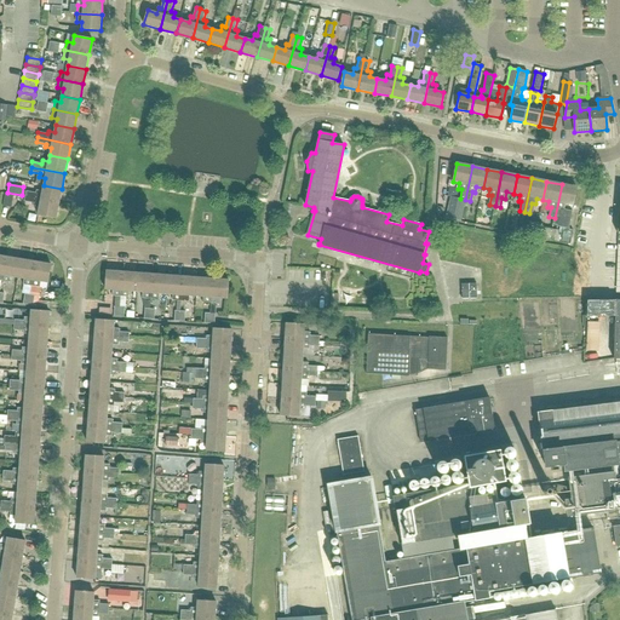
[(555,218),(560,219),(557,227),(569,229),(573,212),(564,210),(566,205),(573,206),(577,188),(562,184),(555,218)]
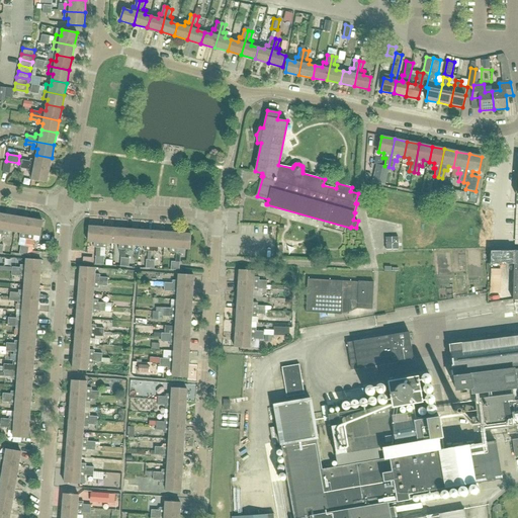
[(52,158),(36,155),(35,160),(30,159),(29,161),(22,160),(21,165),(49,170),(52,158)]
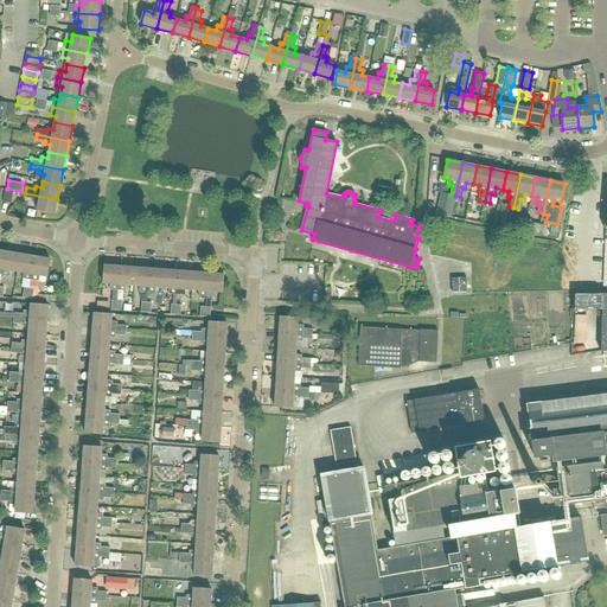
[(13,191),(5,190),(2,202),(11,203),(13,191)]
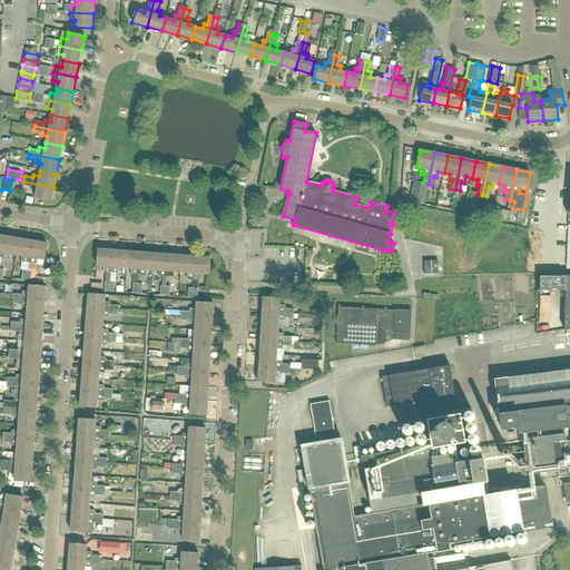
[(53,187),(23,182),(22,185),(31,187),(30,190),(36,192),(35,198),(51,202),(53,187)]
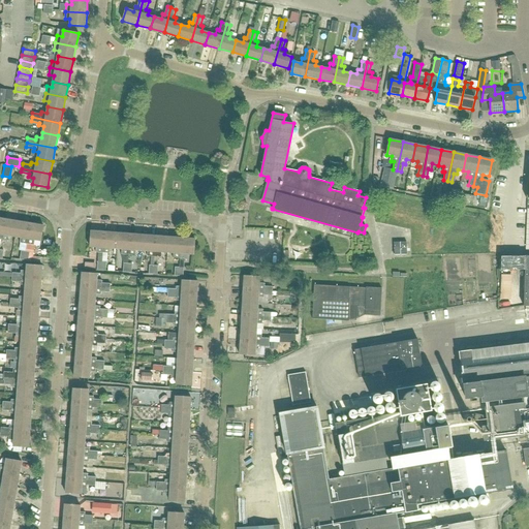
[(397,170),(384,168),(380,186),(394,188),(397,170)]
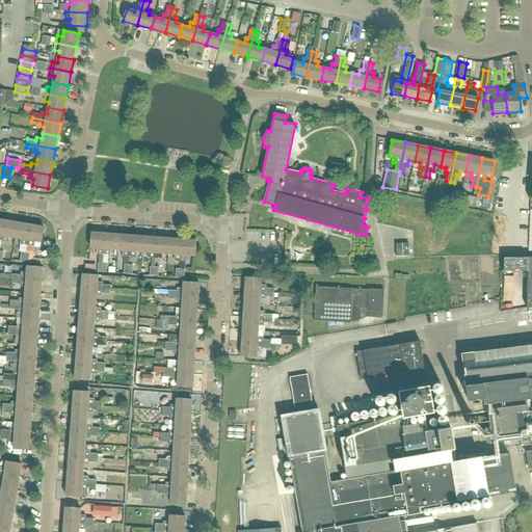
[(9,237),(15,238),(18,222),(4,220),(1,241),(8,242),(9,237)]
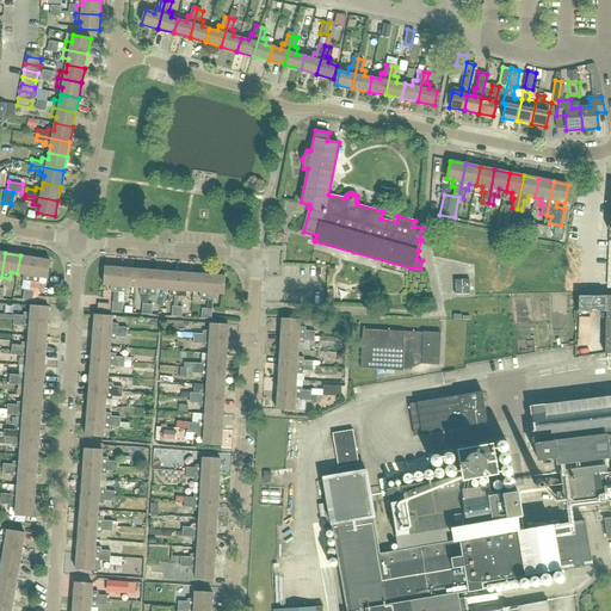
[(23,281),(31,282),(35,258),(20,255),(17,273),(24,275),(23,281)]
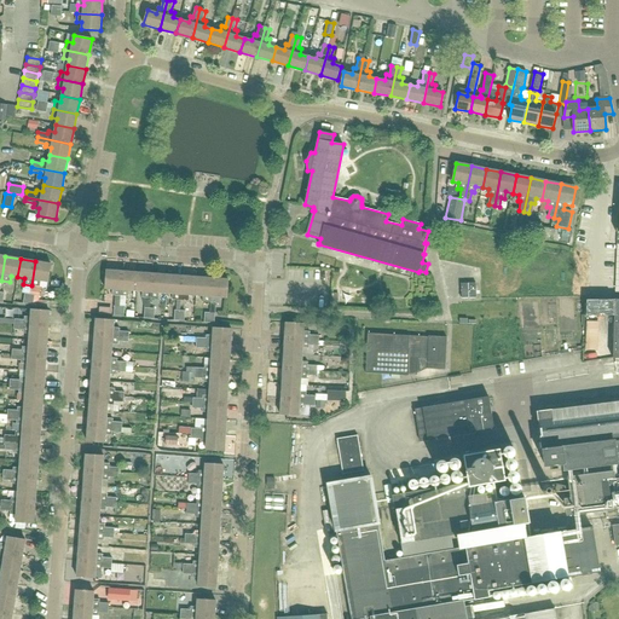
[(51,264),(35,261),(32,285),(40,288),(41,282),(48,283),(51,264)]
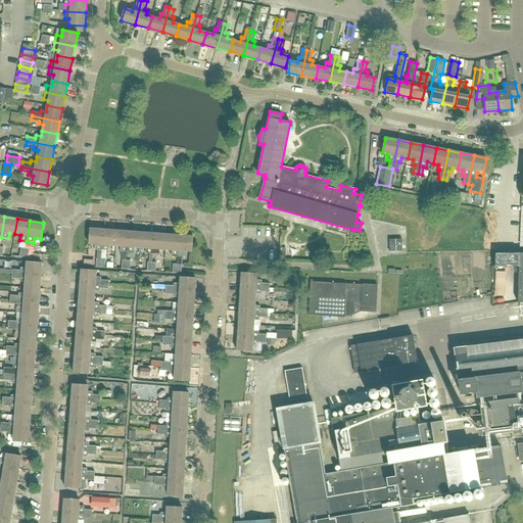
[(101,250),(103,229),(90,228),(89,244),(95,244),(94,249),(97,250),(96,267),(100,267),(101,258),(101,250)]
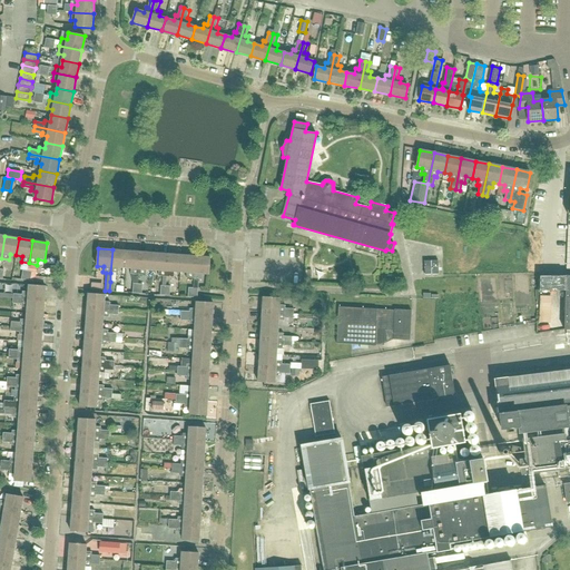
[(125,268),(126,251),(112,249),(110,273),(118,273),(118,267),(125,268)]
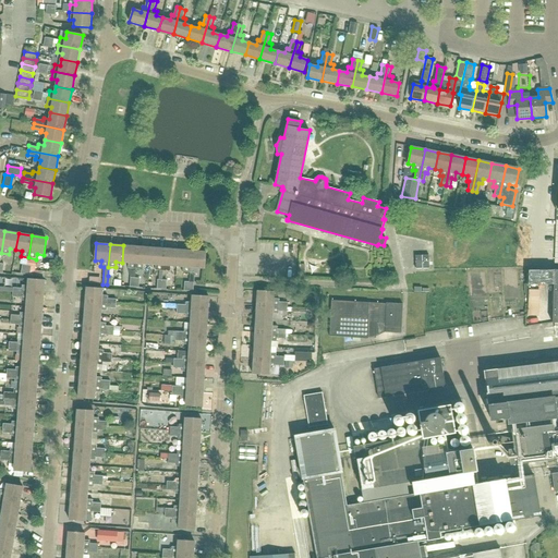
[(123,245),(122,263),(128,263),(128,268),(135,269),(137,246),(123,245)]
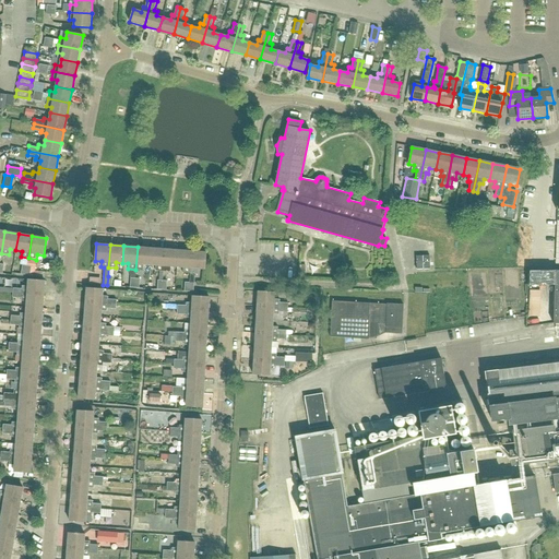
[(150,265),(151,248),(138,247),(135,270),(143,270),(143,264),(150,265)]
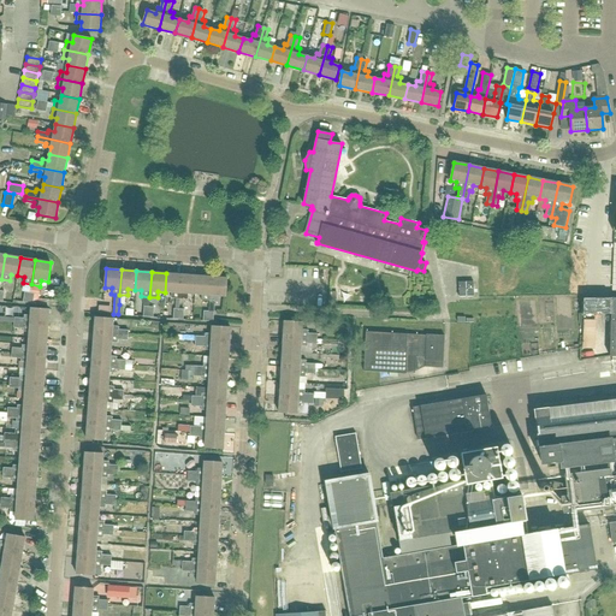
[(179,300),(182,274),(166,273),(165,292),(171,292),(171,298),(179,300)]
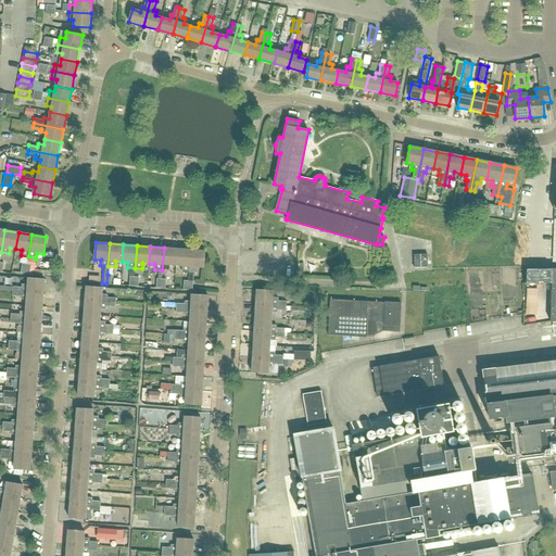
[(176,265),(177,249),(164,248),(162,270),(169,270),(169,265),(176,265)]
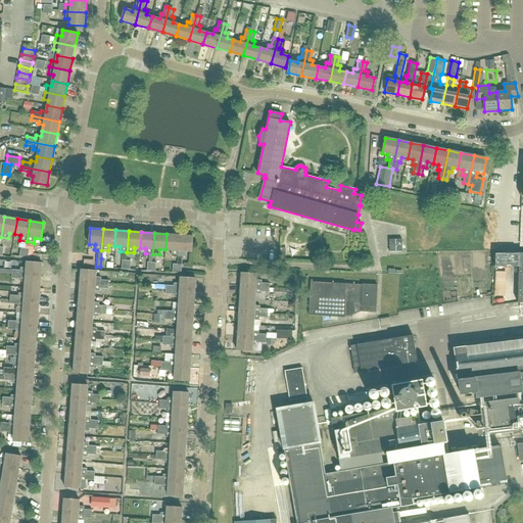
[(178,256),(180,235),(167,234),(165,249),(171,250),(171,255),(178,256)]
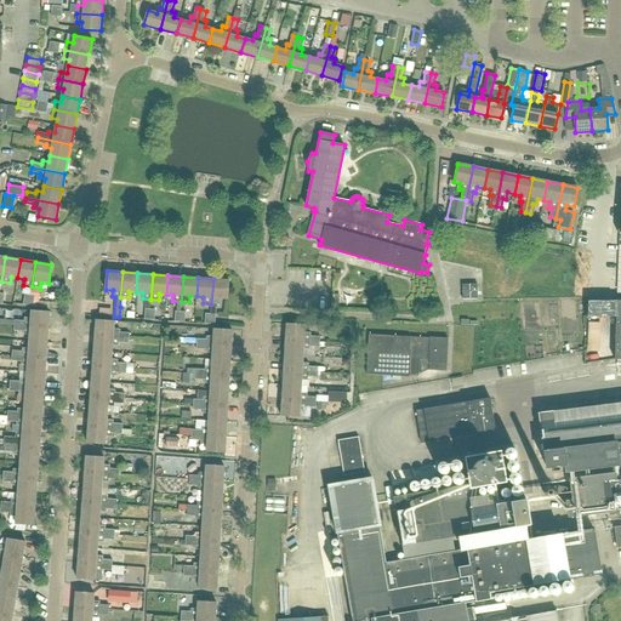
[(211,305),(210,313),(205,313),(205,324),(215,324),(216,305),(220,305),(220,298),(228,298),(229,280),(214,279),(211,305)]
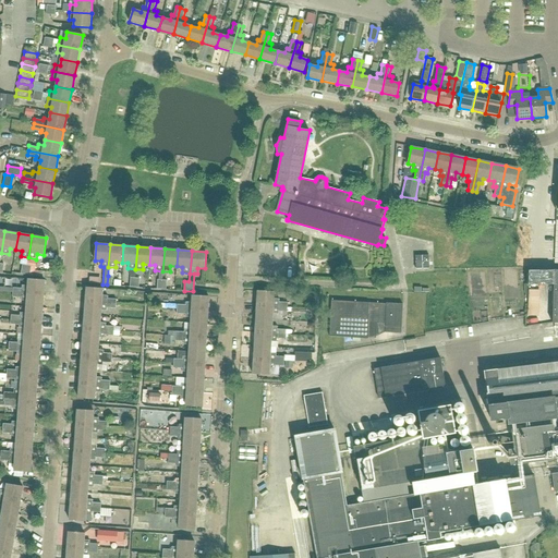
[(428,268),(428,255),(415,255),(415,269),(428,268)]
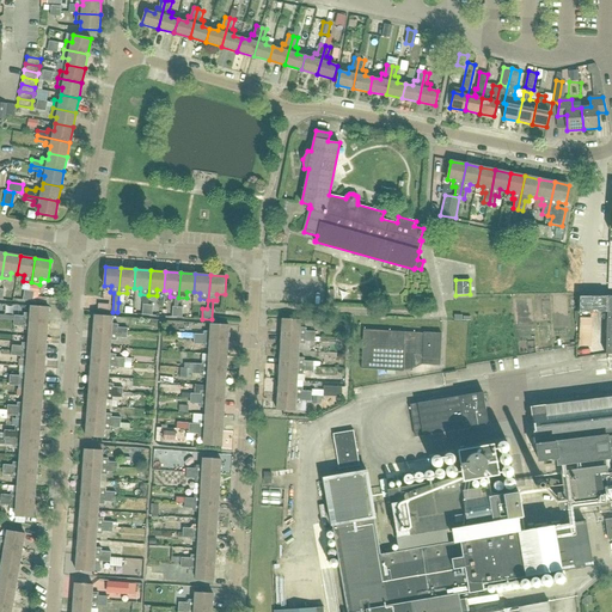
[(580,312),(607,313),(611,312),(611,295),(607,297),(580,297),(580,312)]
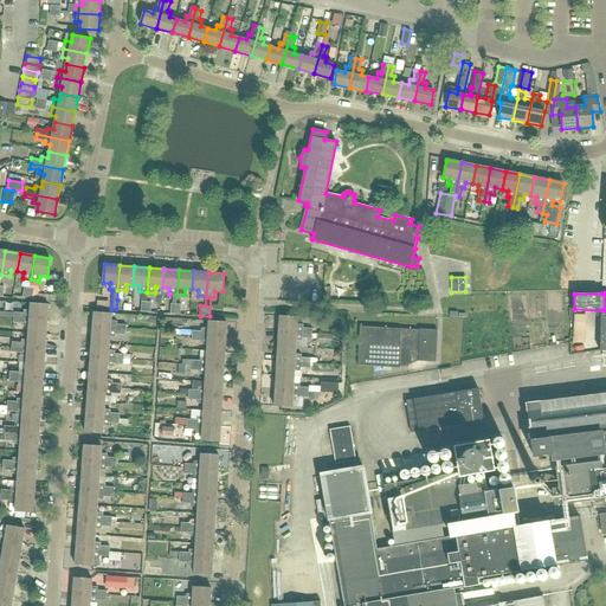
[(14,317),(47,320),(49,304),(31,303),(30,310),(24,310),(24,314),(14,313),(14,317)]
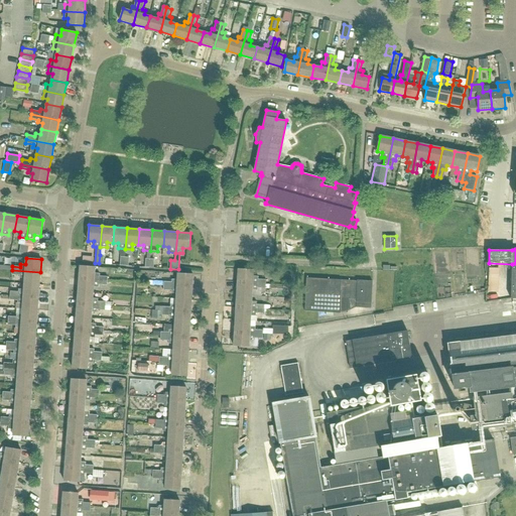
[(108,281),(108,276),(100,276),(100,273),(95,273),(96,267),(80,266),(79,279),(108,281)]
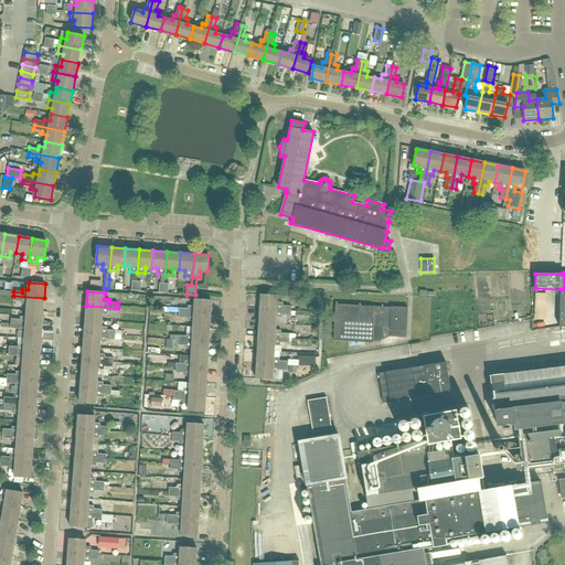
[(546,294),(535,294),(534,320),(545,320),(546,294)]
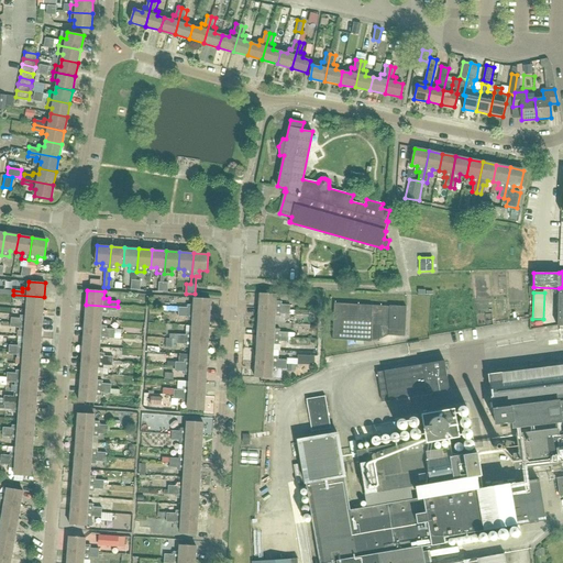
[(260,294),(258,307),(290,309),(290,305),(282,305),(282,301),(276,301),(276,295),(260,294)]
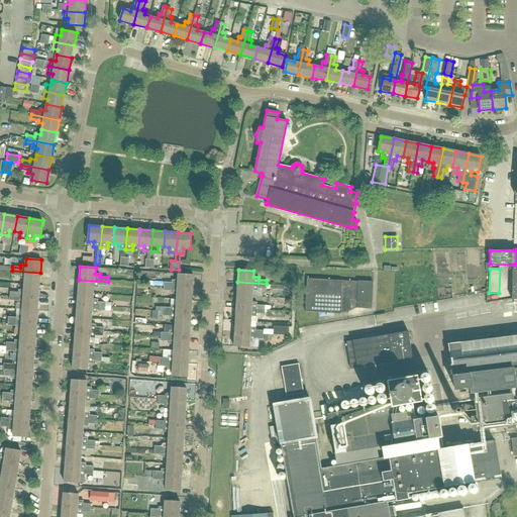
[(24,284),(39,286),(40,273),(12,271),(11,276),(19,276),(19,279),(18,279),(18,283),(24,284)]
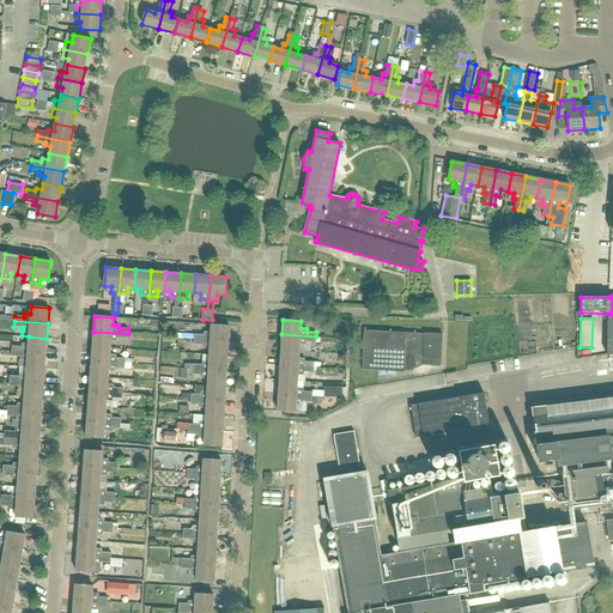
[(195,334),(194,339),(229,341),(229,326),(211,325),(211,332),(205,332),(204,335),(195,334)]
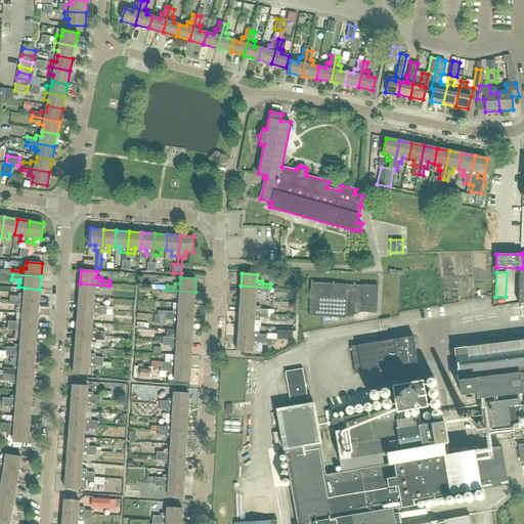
[(311,282),(309,316),(331,317),(331,316),(345,317),(345,318),(346,318),(346,317),(353,317),(354,303),(361,304),(361,306),(362,307),(362,305),(377,306),(377,307),(378,286),(362,285),(362,286),(333,284),(311,282)]
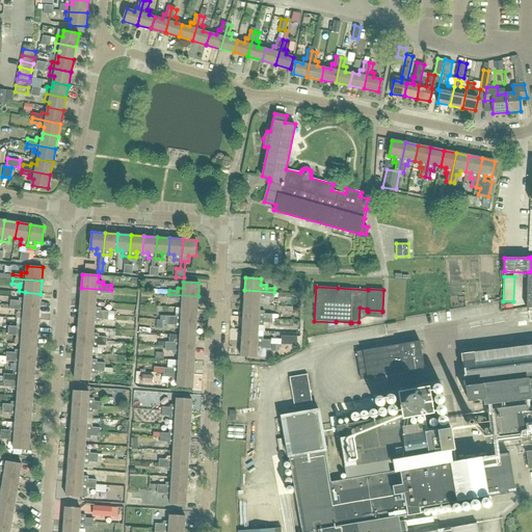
[(80,300),(97,301),(97,296),(102,296),(102,293),(110,294),(111,290),(81,288),(80,300)]
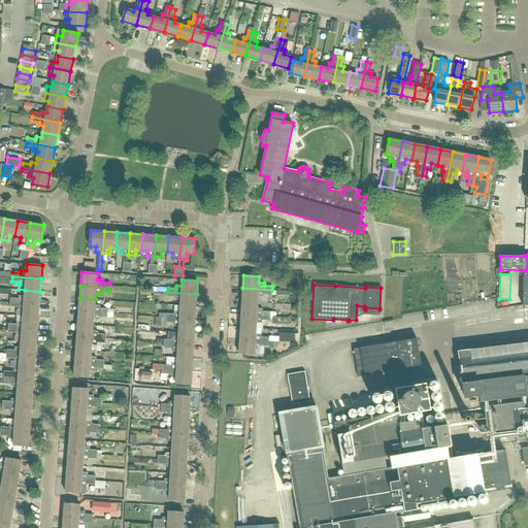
[(271,295),(272,290),(242,288),(241,301),(258,302),(258,297),(263,297),(263,294),(271,295)]
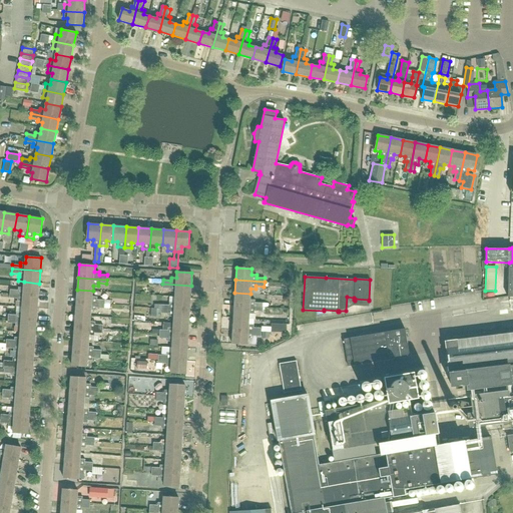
[(10,294),(38,296),(39,284),(24,282),(23,288),(18,288),(18,291),(10,290),(10,294)]
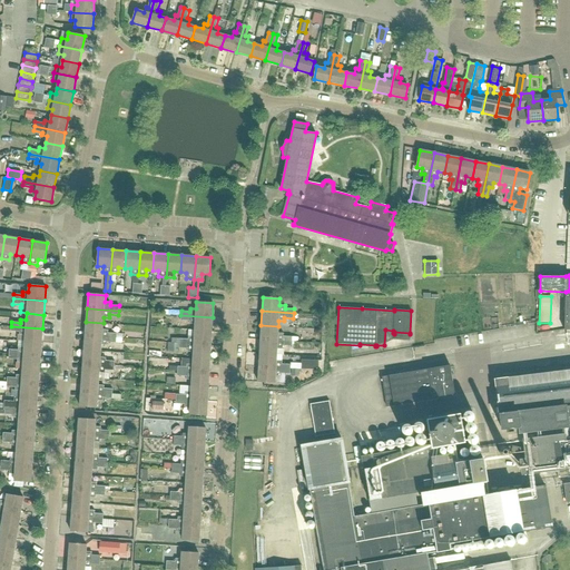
[(194,331),(212,331),(213,317),(180,315),(180,321),(189,321),(189,324),(195,324),(194,331)]
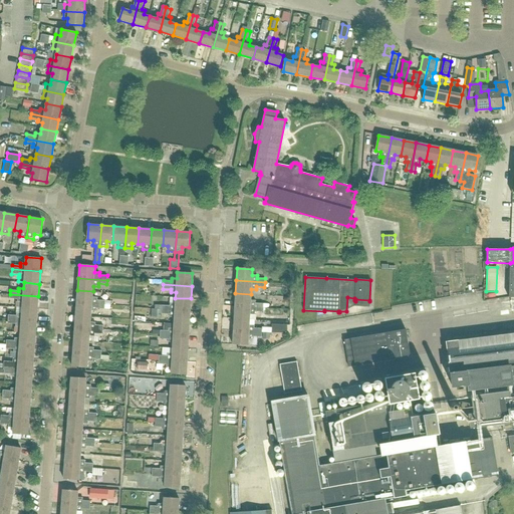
[(77,290),(76,303),(110,305),(110,301),(97,300),(97,297),(92,297),(93,291),(77,290)]
